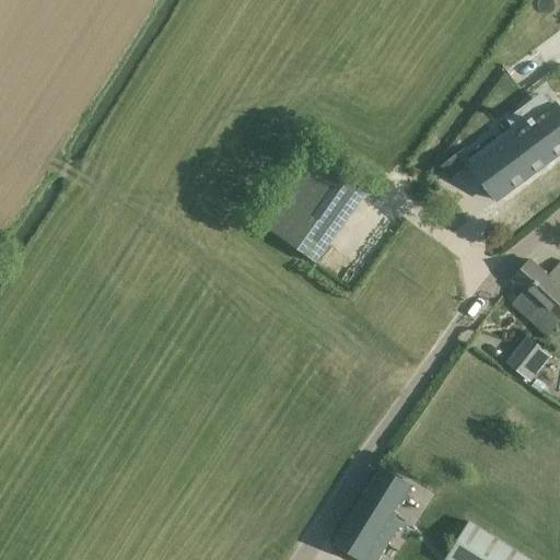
[(497,202),(559,153),(559,112),(557,107),(523,132),(518,126),(468,164),(497,202)]
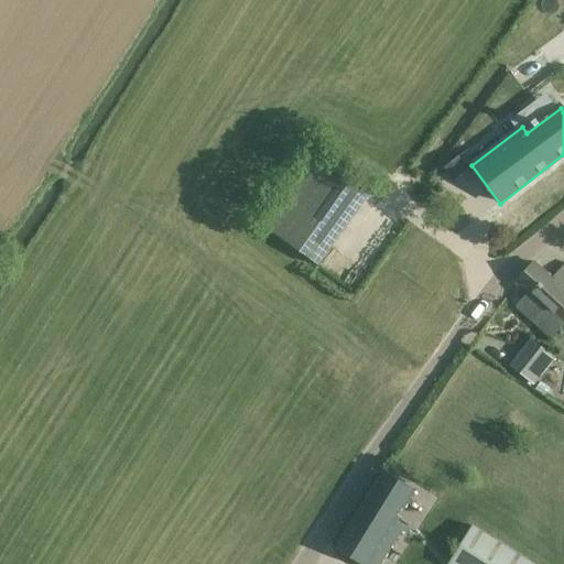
[(318,267),(370,195),(315,156),(263,227),(318,267)]
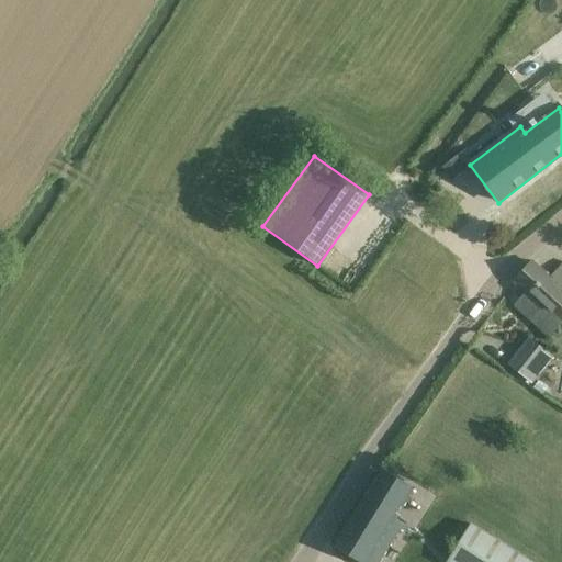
[(531,321),(543,308),(558,322),(561,316),(561,265),(550,279),(531,262),(514,282),(526,293),(515,306),(531,321)]
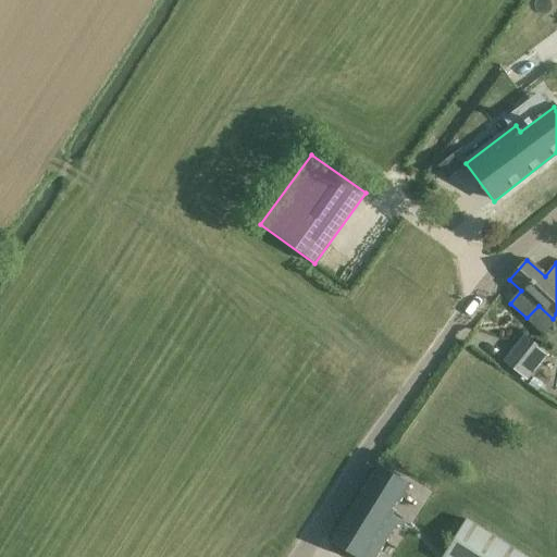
[(529,381),(548,355),(524,336),(505,362),(529,381)]
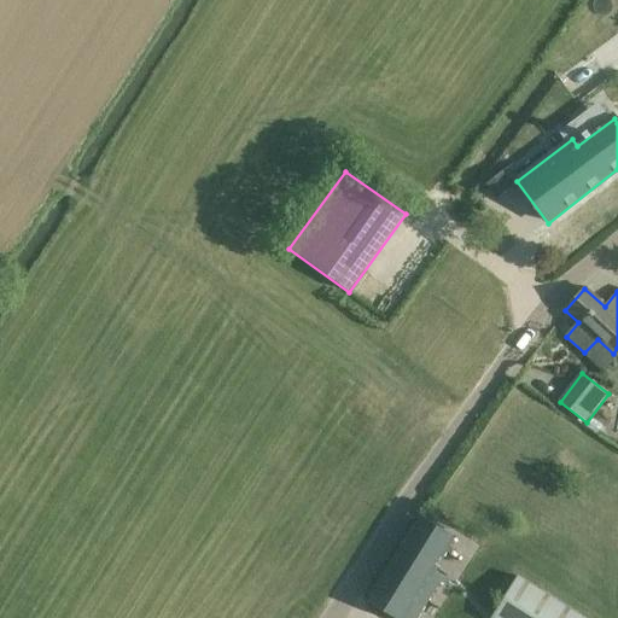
[(592,420),(587,427),(598,435),(602,426),(592,420)]
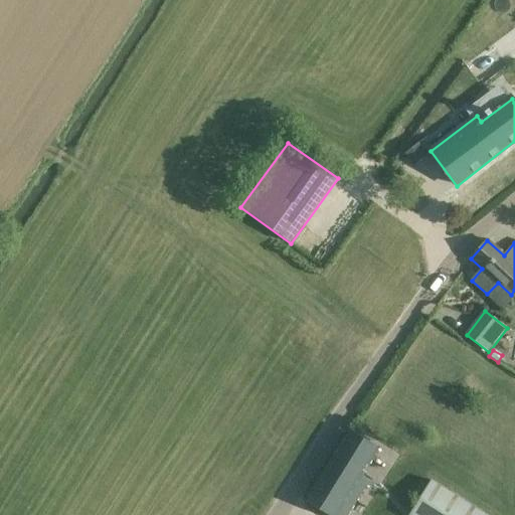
[(379,449),(350,431),(306,501),(328,514),(347,514),(369,481),(362,476),(379,449)]
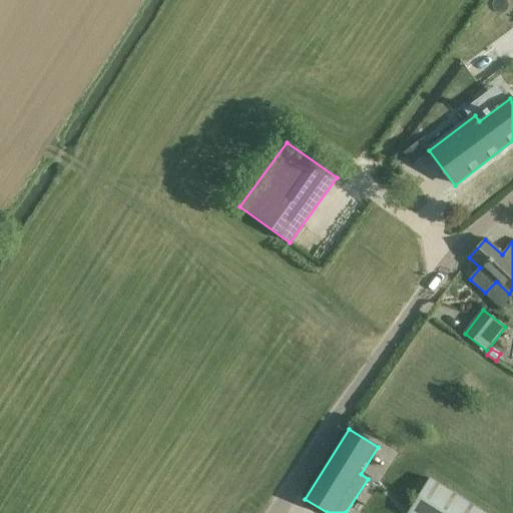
[(484,512),(430,478),(408,512),(405,512),(373,492),(359,512),(484,512)]
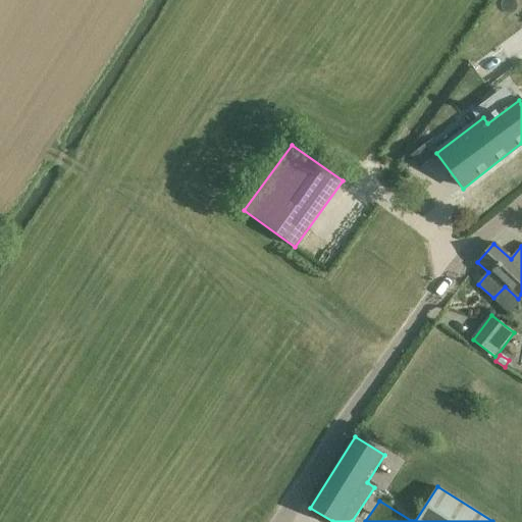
[(399,502),(411,509),(418,497),(406,489),(399,502)]
